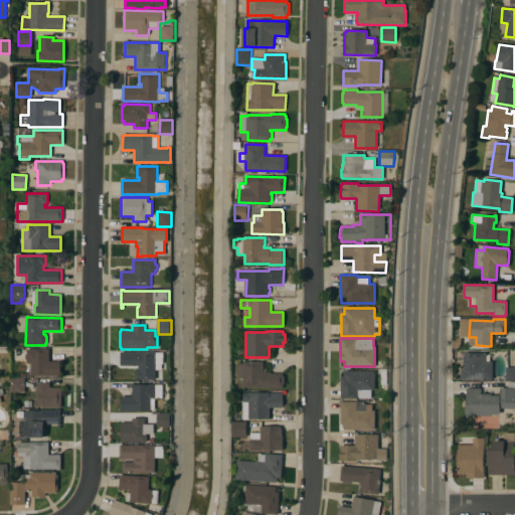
[(30,376),(30,363),(26,363),(26,359),(25,359),(25,354),(26,354),(26,349),(44,349),(49,349),(49,361),(60,361),(60,376),(30,376)]
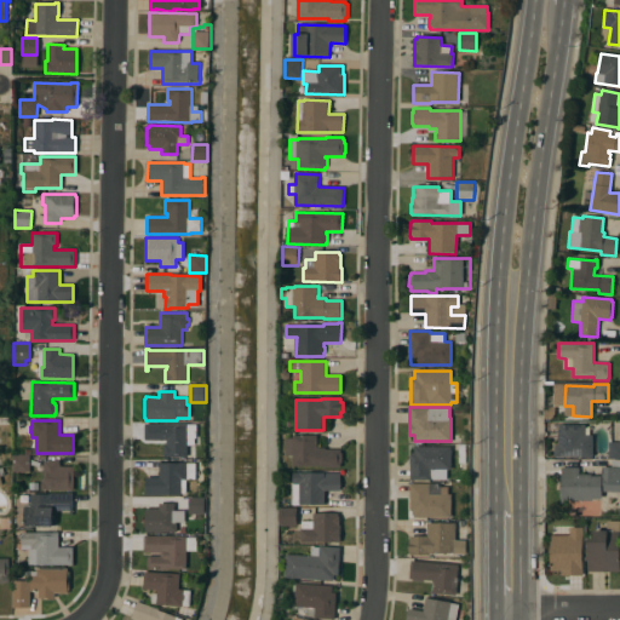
[(196,424),(196,438),(188,438),(188,446),(195,446),(195,455),(188,455),(188,457),(164,457),(164,445),(166,445),(166,440),(144,440),(145,424),(196,424)]
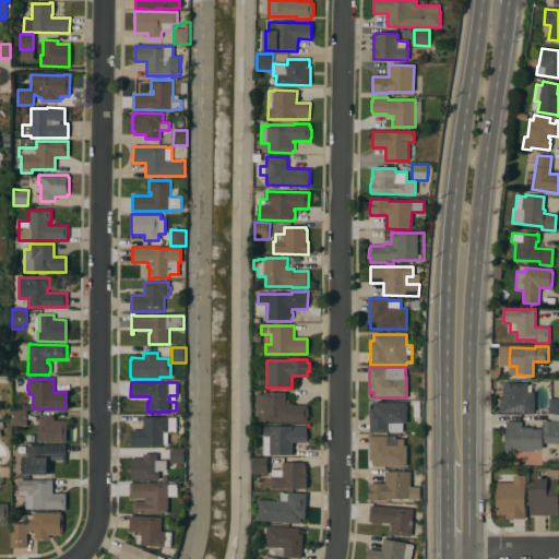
[(534,412),(499,412),(499,401),(503,401),(503,382),(528,382),(528,392),(534,392),(534,412)]
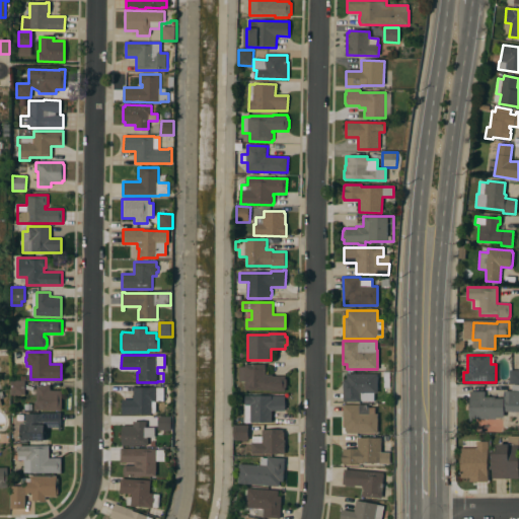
[(1,374),(4,374),(3,361),(9,361),(10,374),(8,375),(9,388),(2,389),(1,374)]
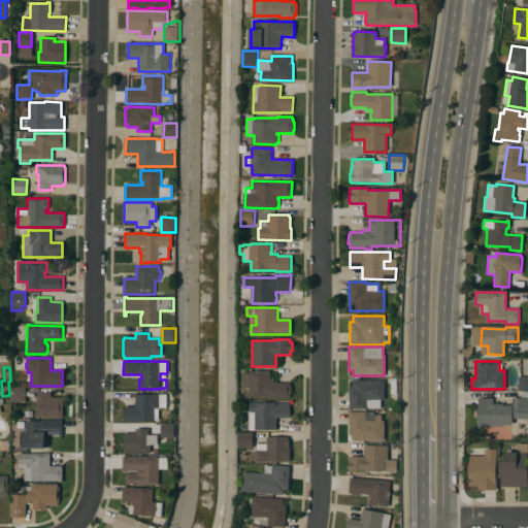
[(275,398),(275,396),(250,396),(250,390),(244,390),(244,373),(250,373),(250,370),(270,370),(270,382),(277,382),(277,383),(290,383),(290,386),(291,386),(291,394),(290,394),(290,398),(275,398)]
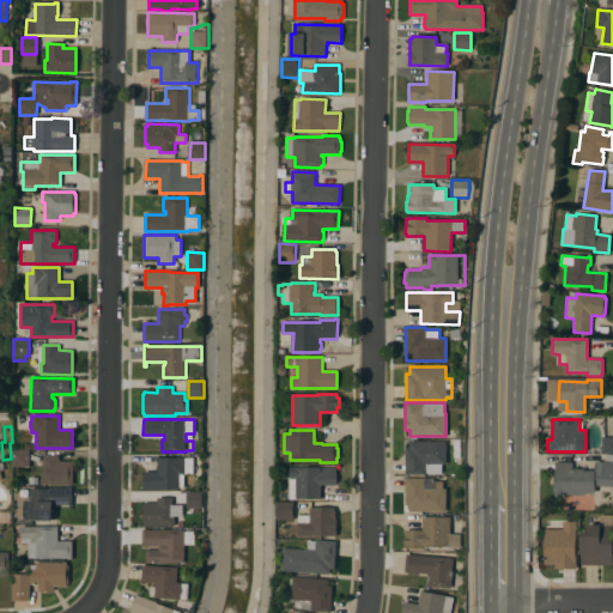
[(612,453),(601,454),(601,437),(612,437),(612,453)]
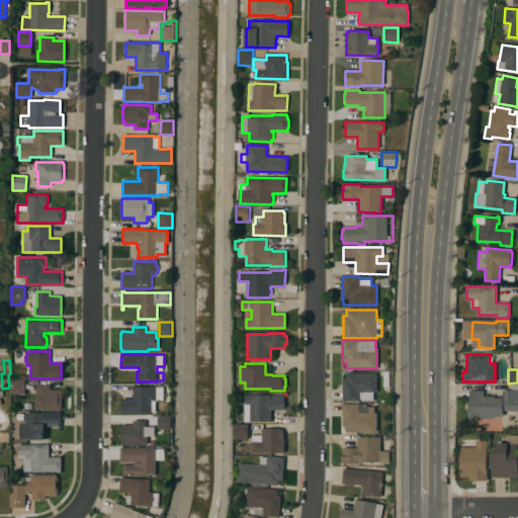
[(376,373),(376,393),(372,392),(372,400),(359,400),(359,401),(342,401),(343,378),(346,378),(346,372),(376,373)]
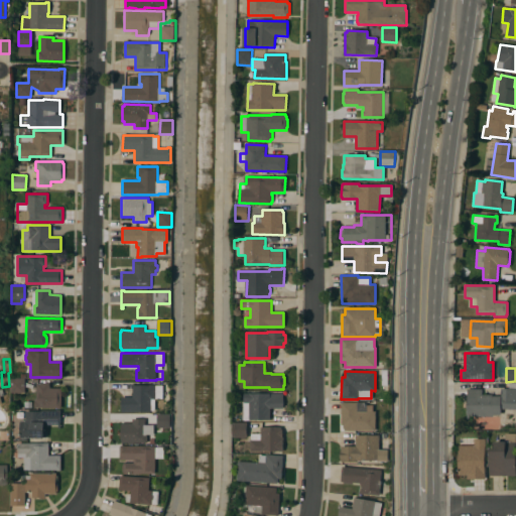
[(25,393),(10,393),(10,379),(24,378),(25,393)]
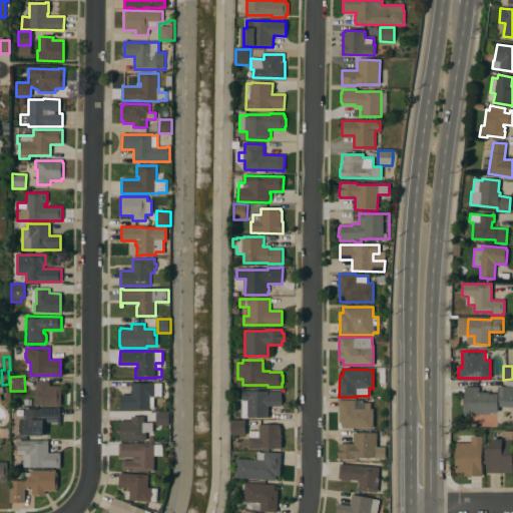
[(60,406),(56,406),(34,405),(34,397),(36,397),(36,381),(45,382),(45,381),(49,381),(49,386),(61,386),(60,406)]
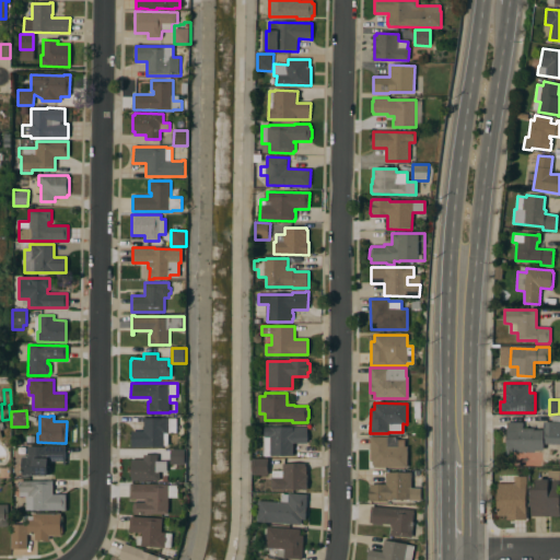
[(176,418),(176,419),(184,419),(184,433),(168,433),(168,445),(164,445),(164,447),(131,447),(131,431),(143,431),(143,418),(176,418)]
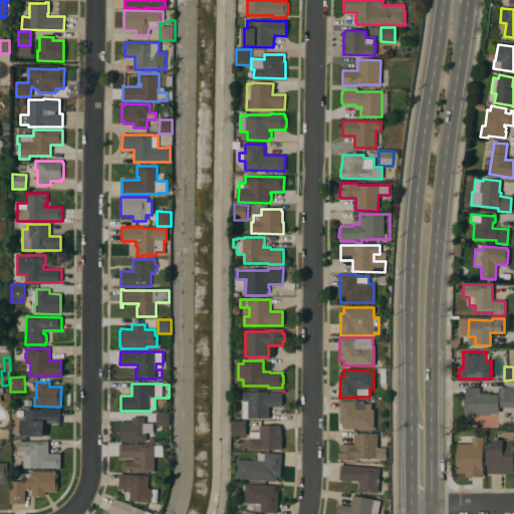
[(465,416),(465,388),(480,388),(480,394),(490,394),(490,395),(499,395),(499,387),(513,387),(513,407),(498,407),(499,413),(491,413),(491,416),(465,416)]
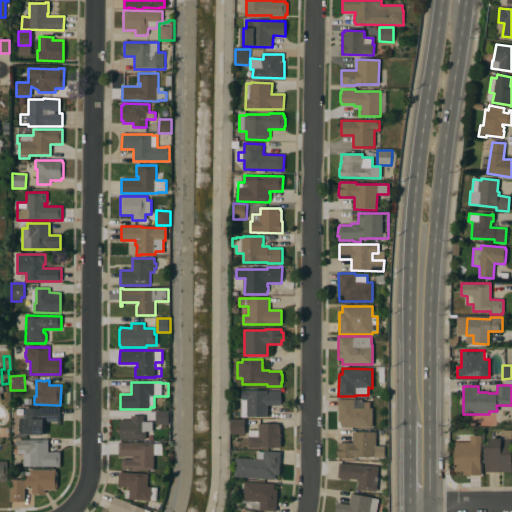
[(268,405),(268,417),(241,416),(241,398),(243,398),(243,390),(281,390),(281,405),(268,405)]
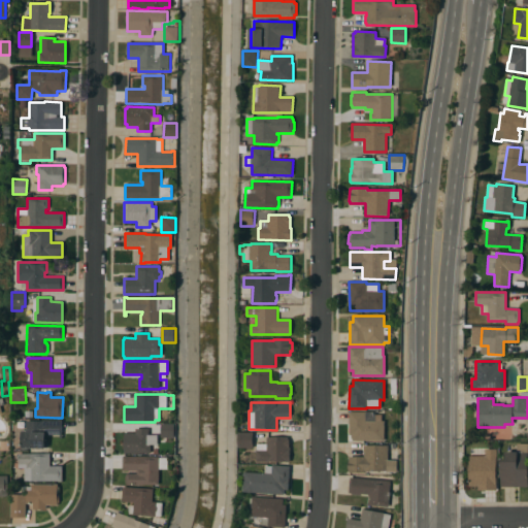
[(374,411),(374,415),(381,415),(381,421),(384,421),(384,440),(353,440),(353,434),(349,434),(349,411),(374,411)]
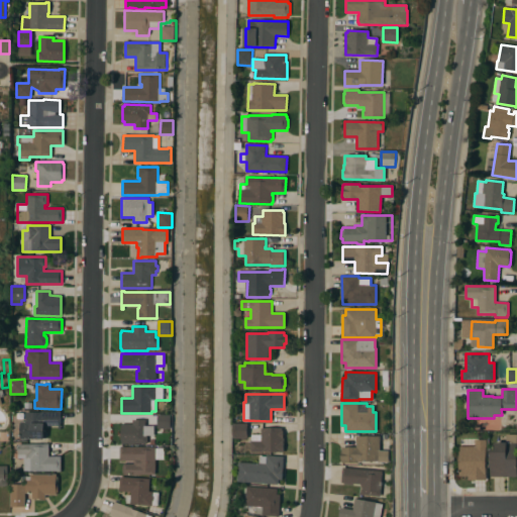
[(19,423),(25,423),(25,412),(42,412),(61,411),(61,429),(59,429),(59,425),(44,425),(44,438),(19,439),(19,423)]
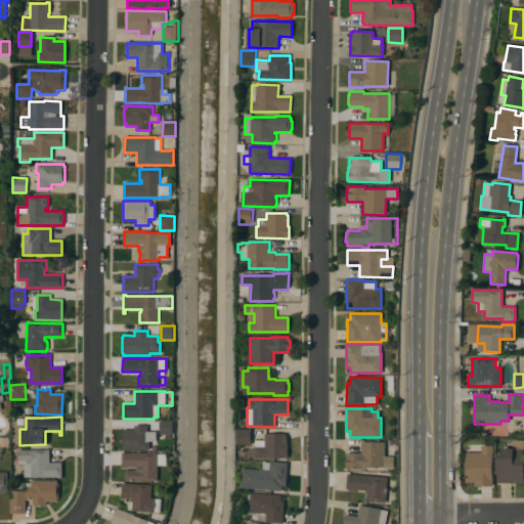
[(173,421),(173,434),(160,434),(160,421),(173,421)]
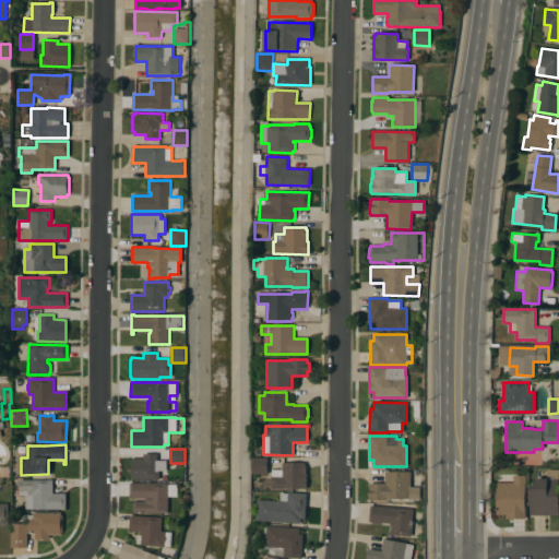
[(157,470),(159,470),(159,480),(131,480),(131,459),(143,459),(143,453),(157,453),(157,470)]
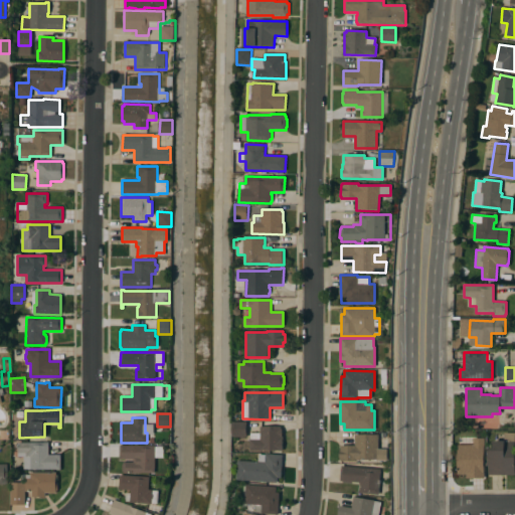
[(247,421),(247,437),(233,437),(233,421),(247,421)]
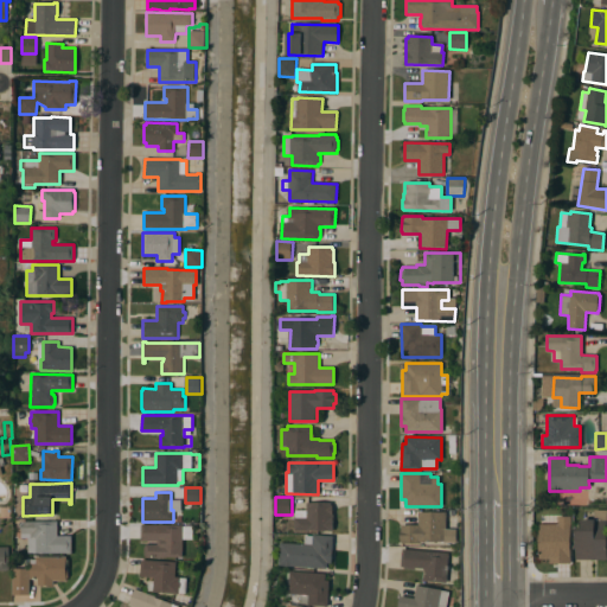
[(295,531),(295,518),(296,518),(296,510),(307,510),(307,503),(331,503),(331,504),(333,504),(333,515),(333,518),(333,531),(295,531)]
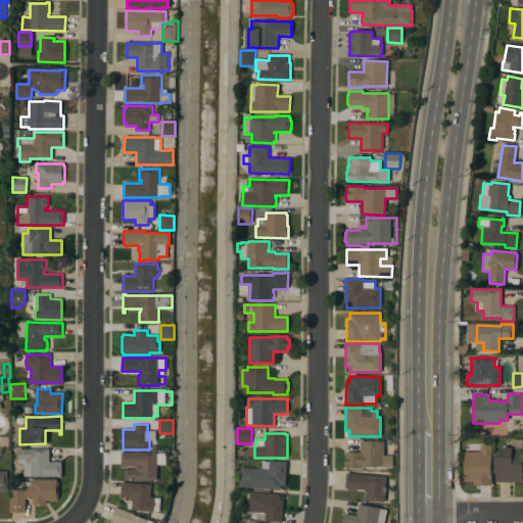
[(522,482),(495,482),(495,456),(501,456),(501,447),(512,447),(512,439),(522,439),(522,482)]
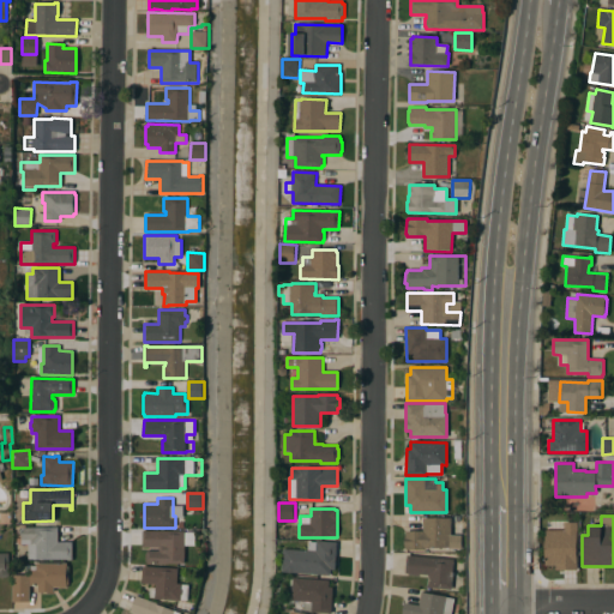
[(450,535),(461,535),(461,548),(426,547),(426,551),(405,549),(405,547),(404,547),(404,537),(405,537),(405,530),(422,531),(423,517),(451,518),(450,535)]
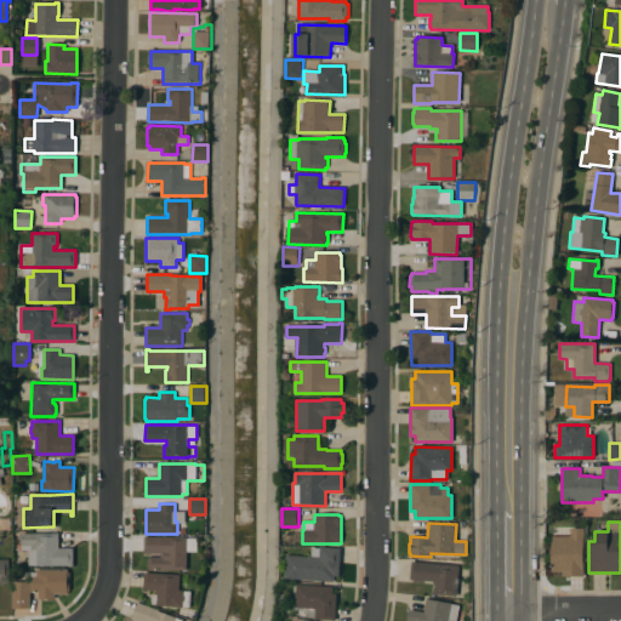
[(552,536),(570,536),(570,528),(585,528),(584,576),(562,576),(562,571),(551,571),(552,536)]
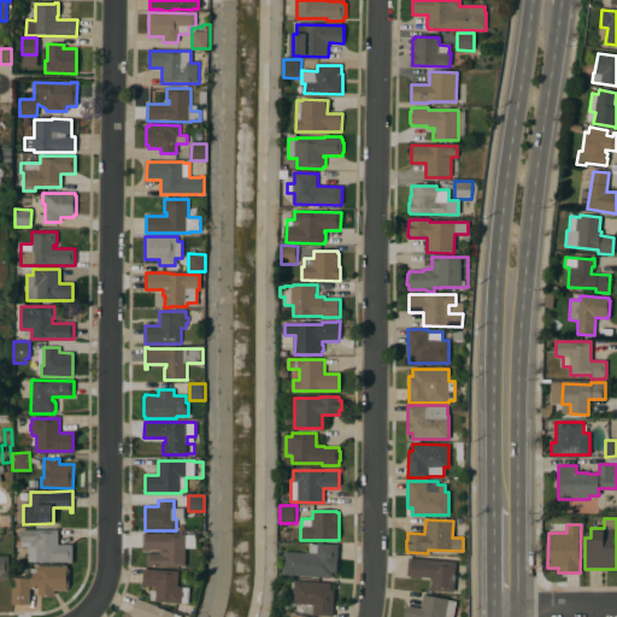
[(58,530),(58,545),(72,545),(72,563),(36,563),(36,547),(30,547),(30,542),(22,542),(22,530),(58,530)]
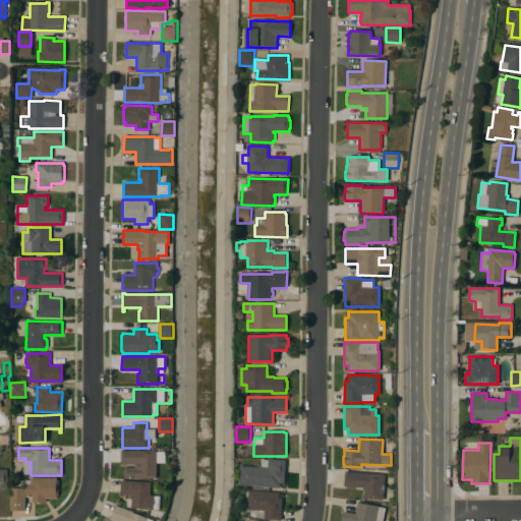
[(142,478),(124,478),(124,467),(135,467),(135,464),(121,464),(121,450),(158,450),(158,452),(166,452),(166,463),(158,463),(157,478),(142,478)]
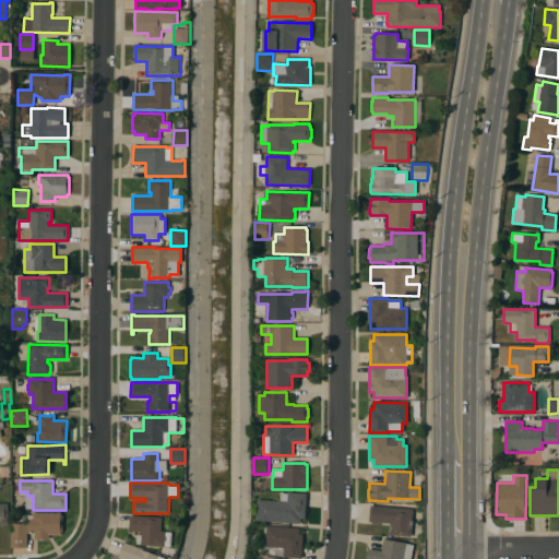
[(258,521),(259,500),(281,501),(281,492),(288,494),(288,492),(307,494),(305,519),(301,519),(301,523),(258,521)]
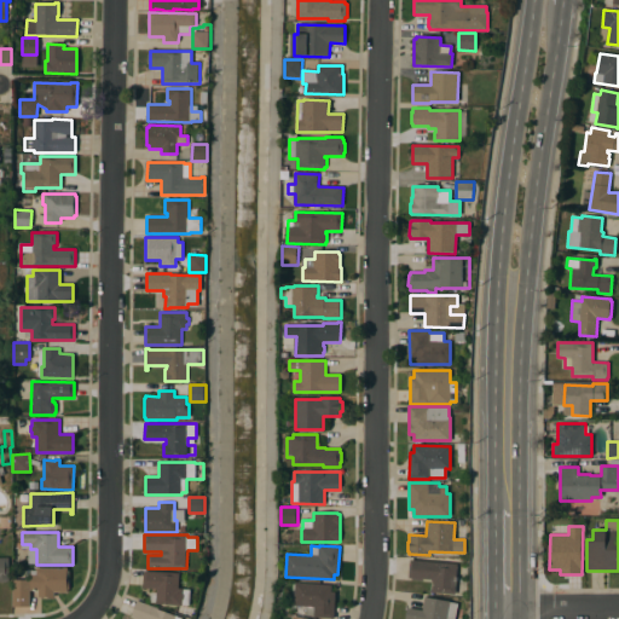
[(457,563),(455,594),(432,593),(432,579),(423,579),(423,580),(412,580),(412,578),(409,578),(410,560),(457,563)]
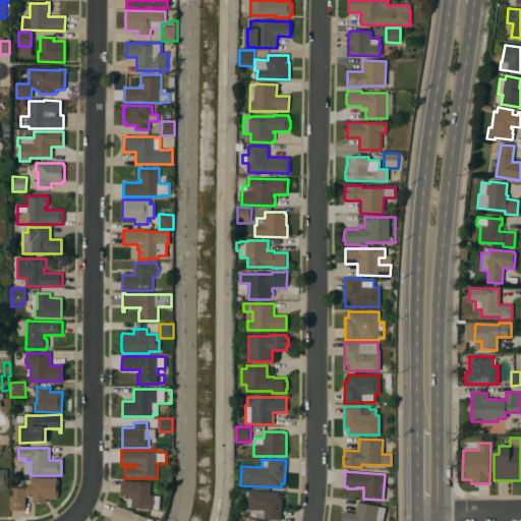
[(57,480),(58,480),(58,496),(57,496),(57,499),(46,499),(46,502),(33,502),(33,497),(25,497),(25,482),(31,482),(31,478),(54,478),(57,478),(57,480)]
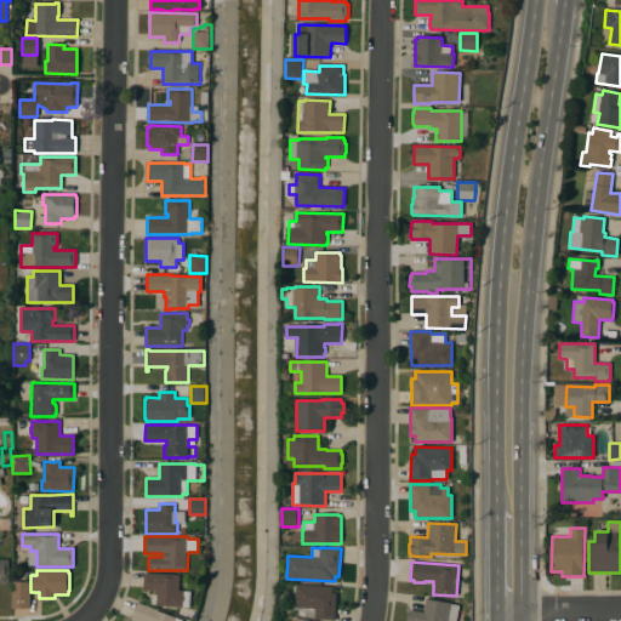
[(181,575),(180,590),(186,591),(184,591),(192,592),(192,607),(184,607),(184,608),(157,607),(157,604),(152,604),(152,594),(158,594),(158,591),(143,590),(144,573),(181,575)]
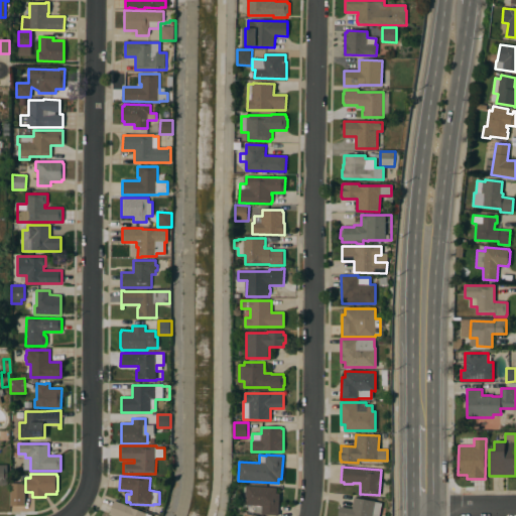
[(278,515),(261,515),(262,514),(255,513),(256,506),(245,505),(247,486),(277,488),(276,493),(280,494),(278,515)]
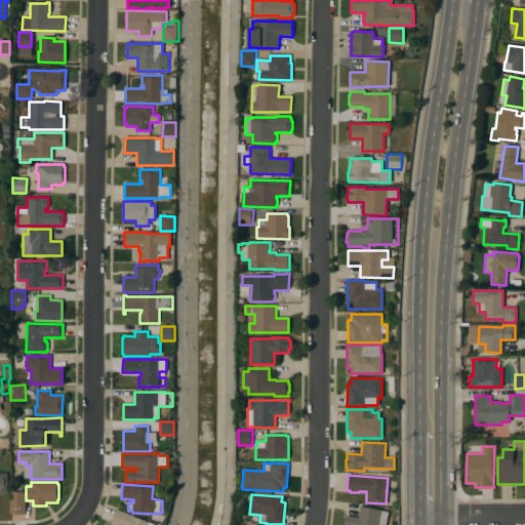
[(26,515),(11,515),(11,501),(26,501),(26,515)]
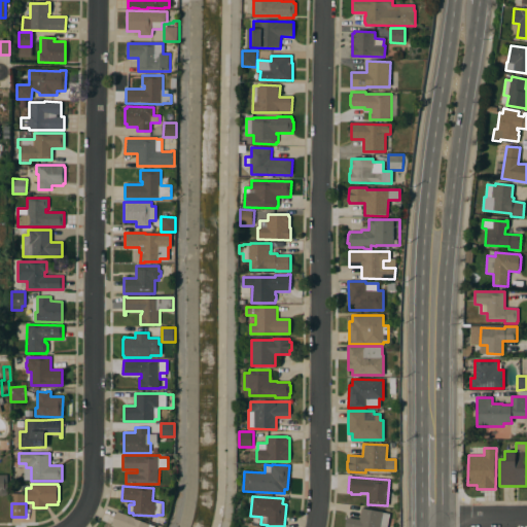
[(345,526),(347,517),(359,520),(361,507),(390,514),(386,526),(345,526)]
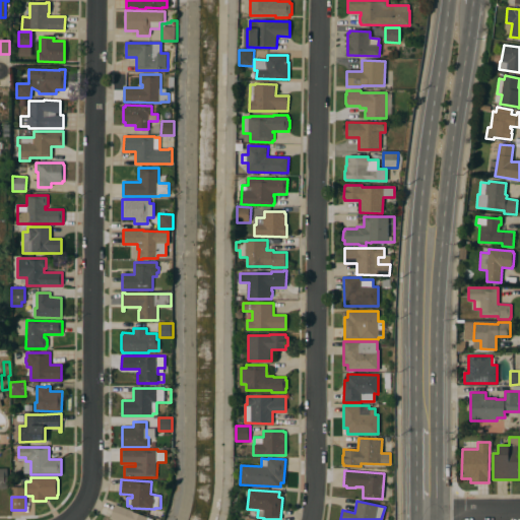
[(155,519),(117,519),(111,517),(116,505),(155,519)]
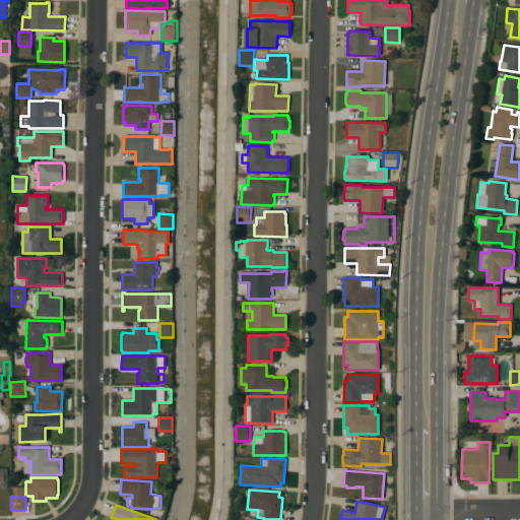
All buildings are outlined.
